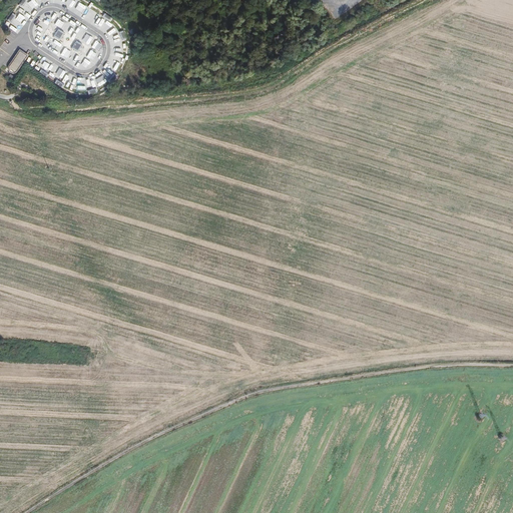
[(16,15),(12,12),(7,21),(11,23),(16,15)]
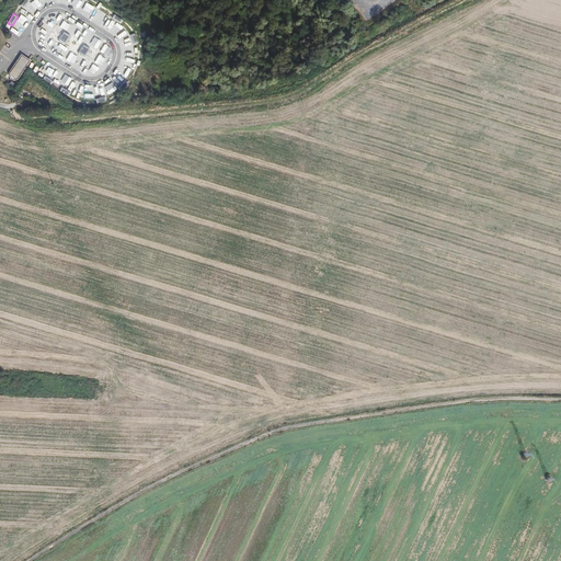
[(123,20),(115,14),(112,18),(121,24),(123,20)]
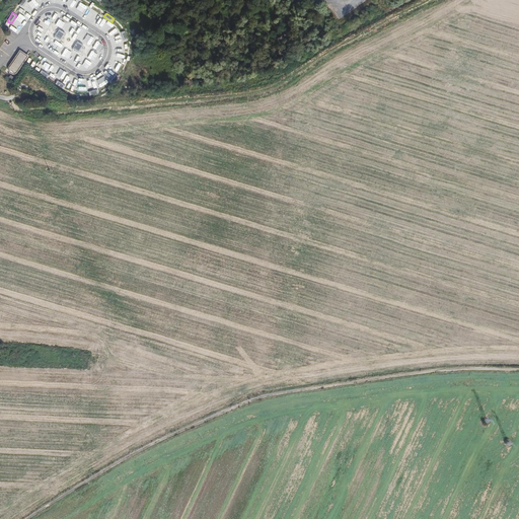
[(65,33),(59,29),(54,38),(60,41),(65,33)]
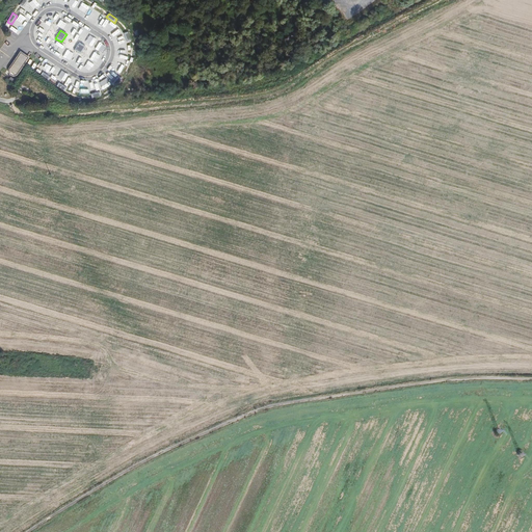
[(85,46),(79,43),(74,50),(80,54),(85,46)]
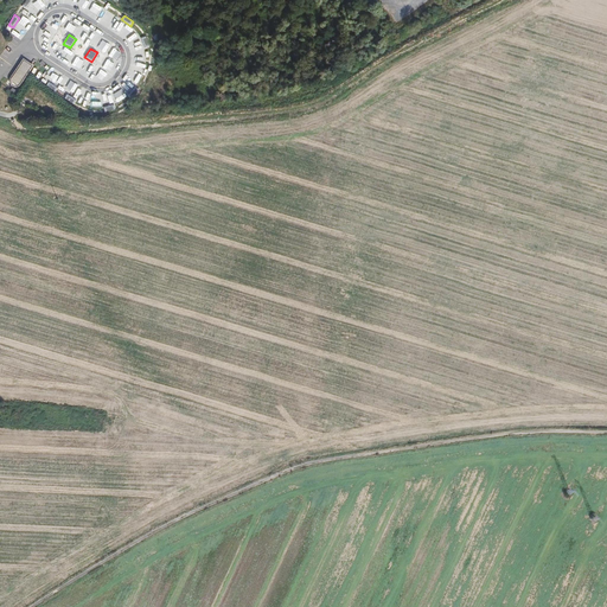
[(32,65),(23,61),(8,80),(12,85),(18,85),(32,65)]
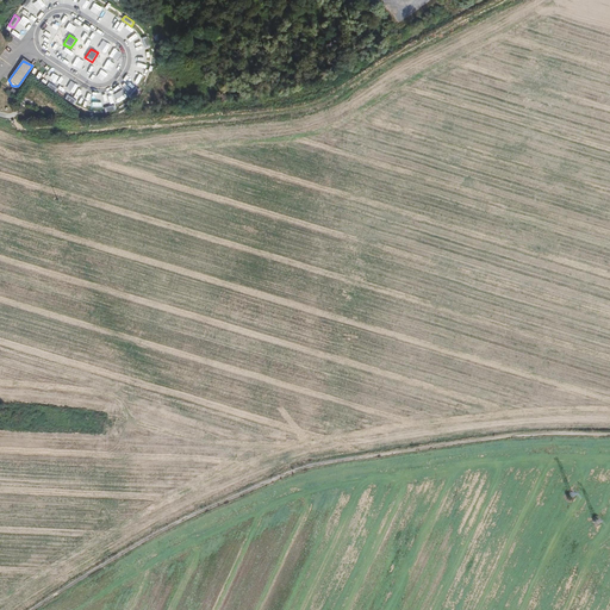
[(58,89),(48,82),(45,87),(55,94),(58,89)]
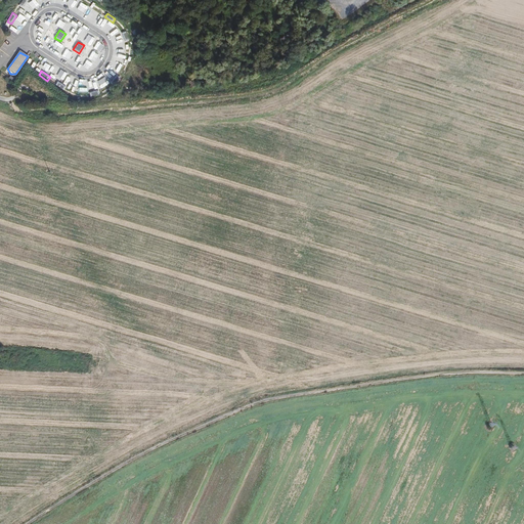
[(46,86),(29,74),(23,83),(40,94),(46,86)]
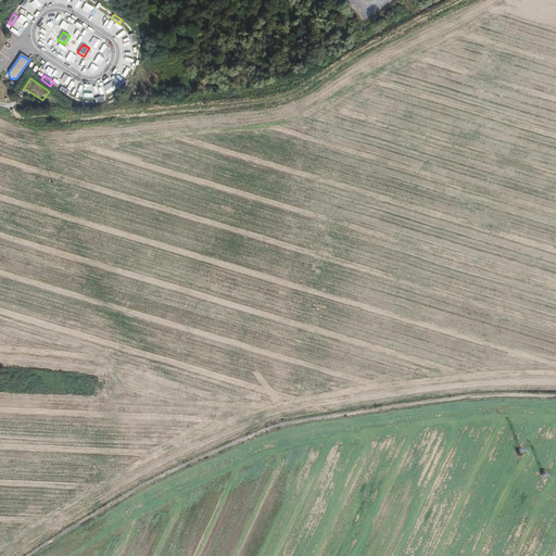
[(124,79),(116,88),(121,91),(128,84),(124,79)]
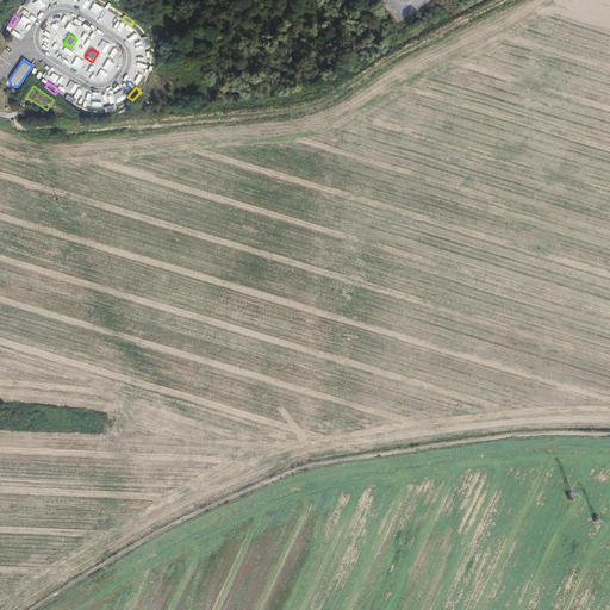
[(76,100),(67,93),(63,98),(74,105),(76,100)]
